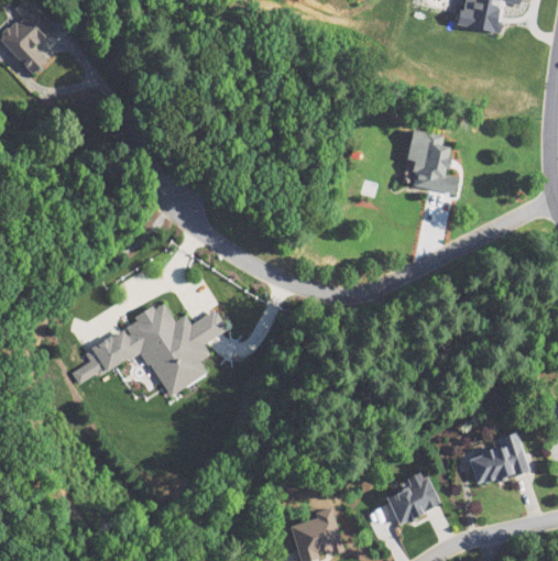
[(0,36),(0,37),(33,75),(46,62),(34,47),(53,31),(26,0),(14,10),(22,18),(0,36)]
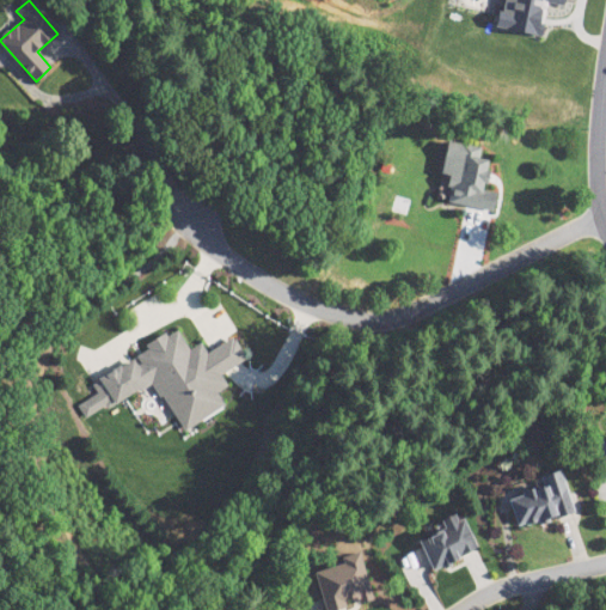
[(447,203),(495,213),(499,194),(483,191),(491,151),(450,142),(442,178),(452,180),(447,203)]
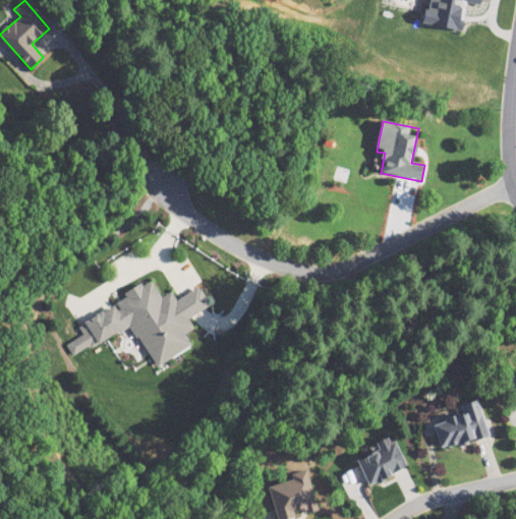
[(132,325),(156,366),(192,347),(185,334),(194,329),(188,318),(211,305),(201,286),(176,299),(172,291),(161,297),(153,282),(77,323),(84,335),(67,344),(74,356),(132,325)]
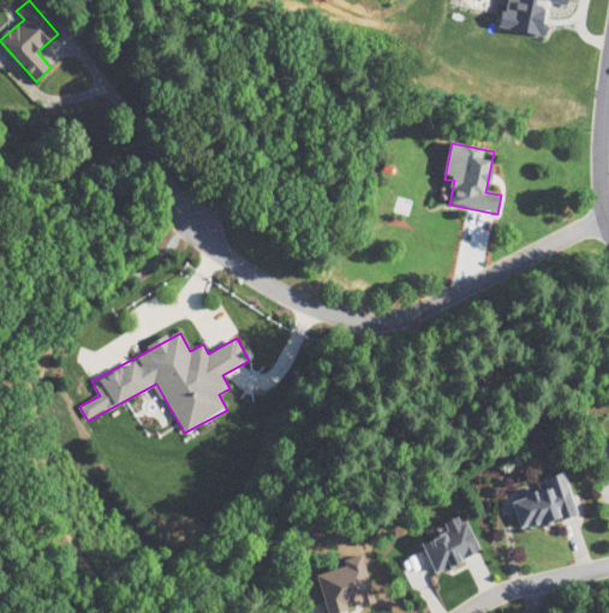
[(523,533),(579,518),(568,475),(545,481),(548,492),(514,500),(523,533)]
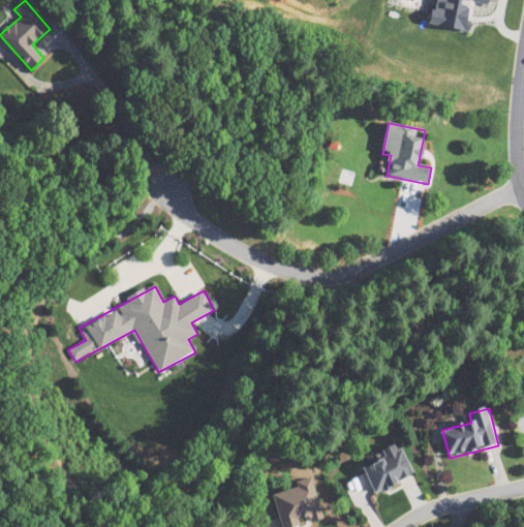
[(413,475),(400,446),(362,464),(376,493),(413,475)]
